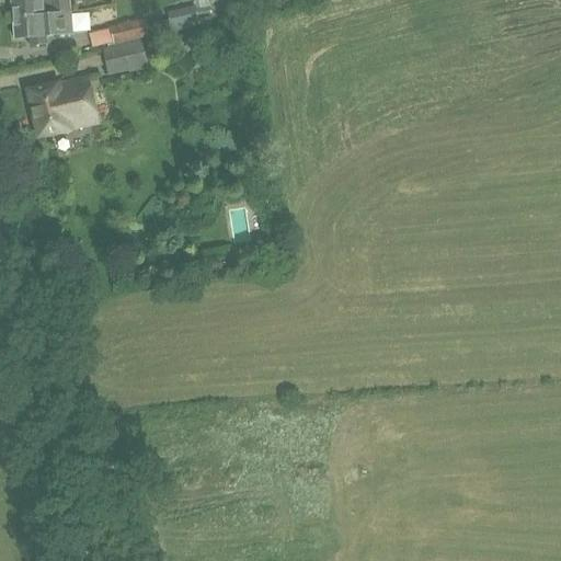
[(12,0),(14,19),(70,14),(68,0),(12,0)]
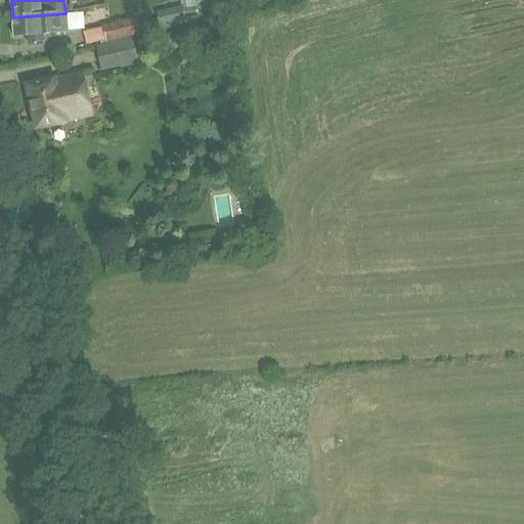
[(141,23),(144,34),(186,25),(181,6),(157,12),(157,18),(141,23)]
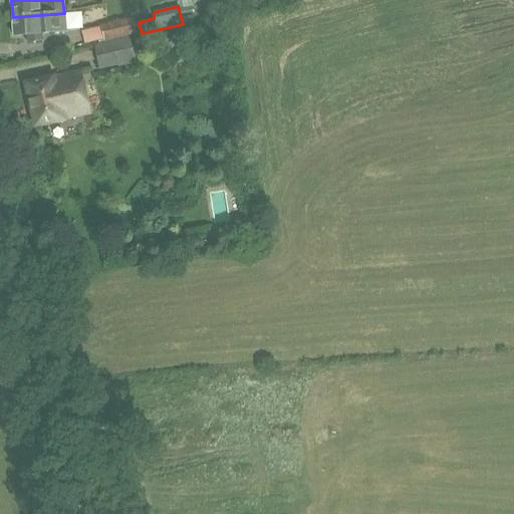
[(66,31),(64,13),(13,17),(15,36),(28,35),(29,42),(42,41),(41,32),(49,31),(50,33),(66,31)]
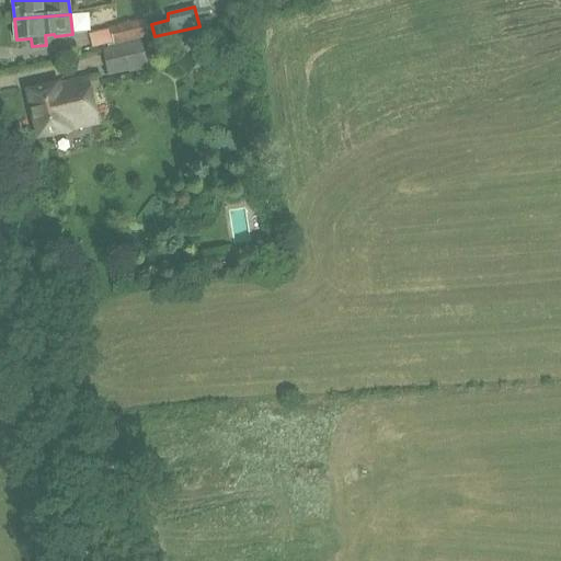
[(145,20),(112,27),(110,27),(110,29),(86,35),(90,49),(113,43),(113,45),(149,37),(145,20)]
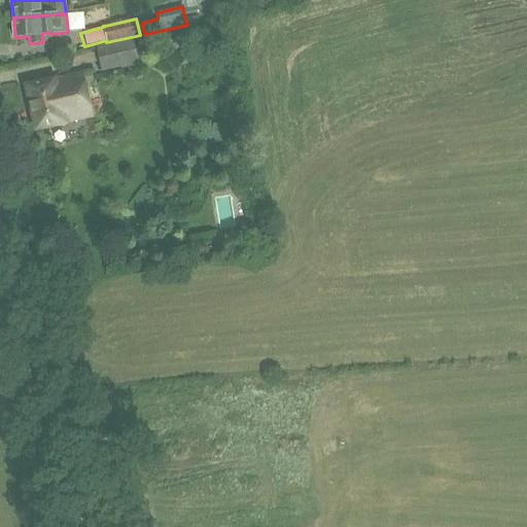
[(135,38),(97,46),(103,72),(141,64),(135,38)]
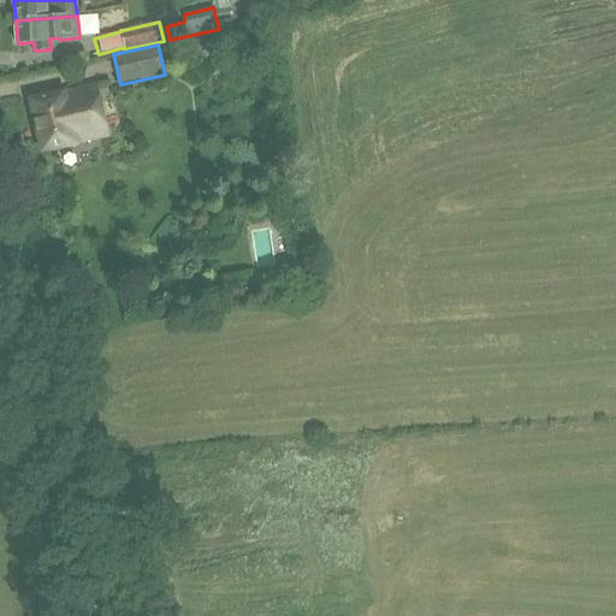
[(43,152),(77,143),(77,142),(108,135),(98,87),(66,94),(66,92),(31,100),(43,152)]
